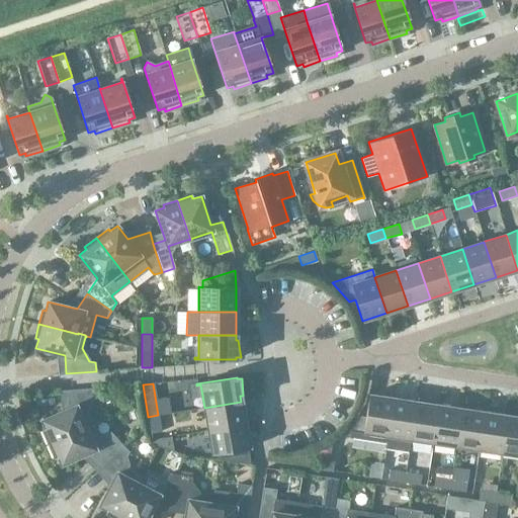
[(42,430),(49,443),(92,424),(87,413),(92,400),(98,397),(97,387),(68,391),(69,408),(41,420),(46,429),(42,430)]
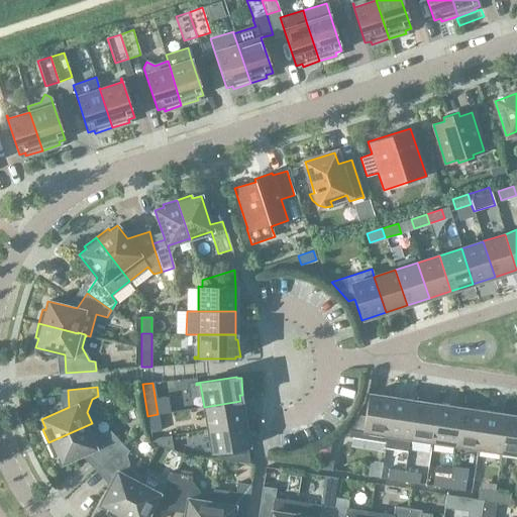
[(357,415),(344,435),(344,436),(386,442),(387,435),(392,398),(368,394),(365,416),(357,415)]
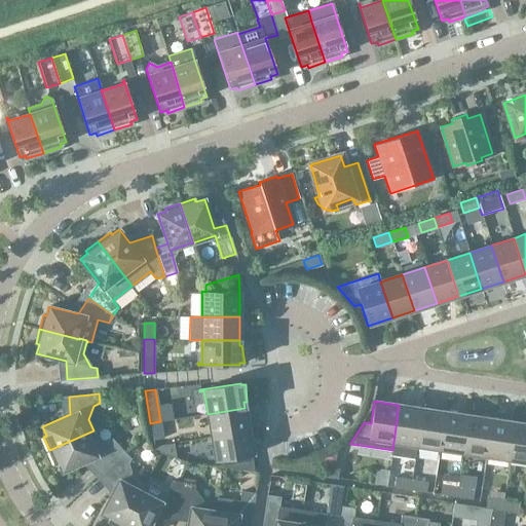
[(422,408),(399,405),(393,443),(416,446),(422,408)]
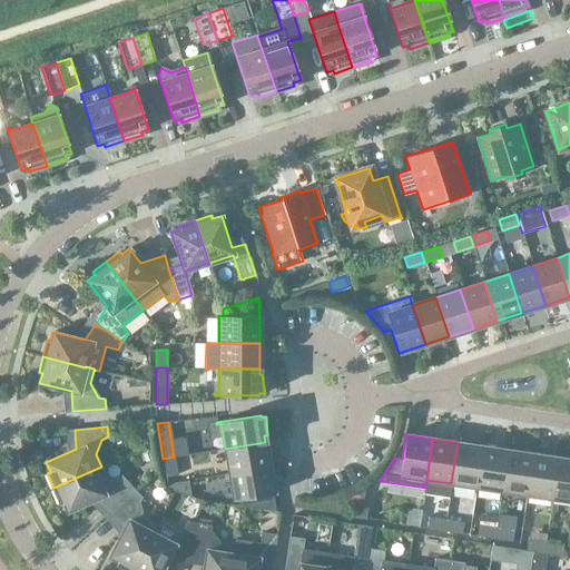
[(269,467),(265,442),(225,449),(229,473),(269,467)]
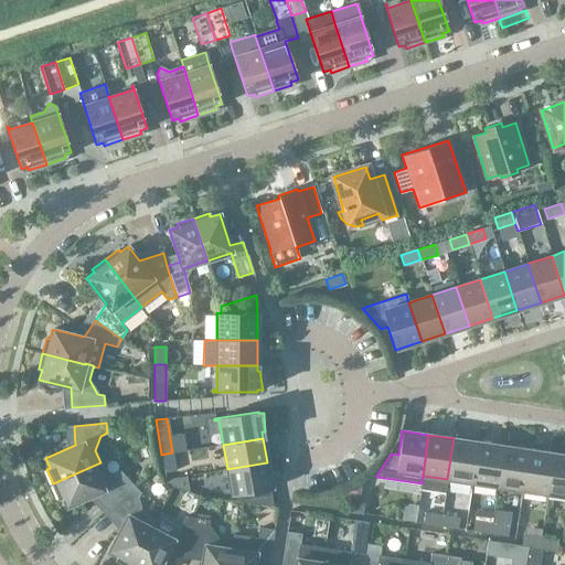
[(447,479),(472,483),(478,443),(454,438),(447,479)]
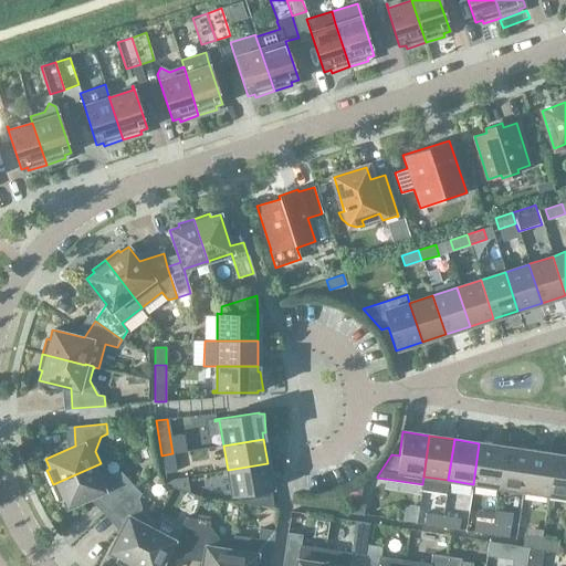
[(504,447),(479,443),(473,484),(498,488),(504,447)]
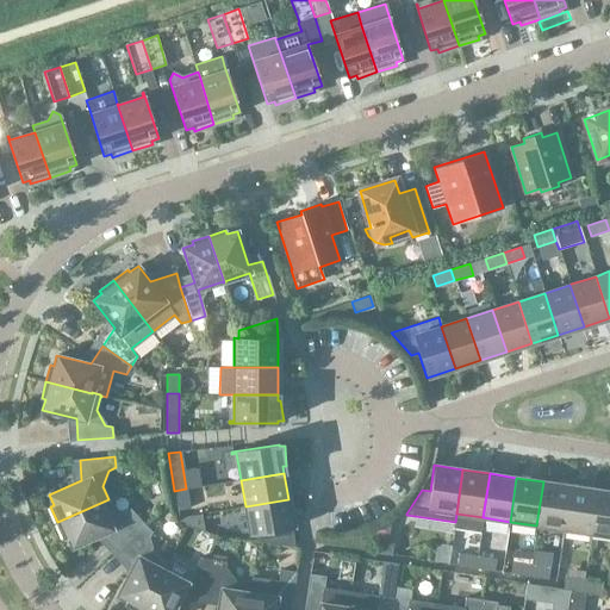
[(570,486),(543,481),(536,526),(564,529),(570,486)]
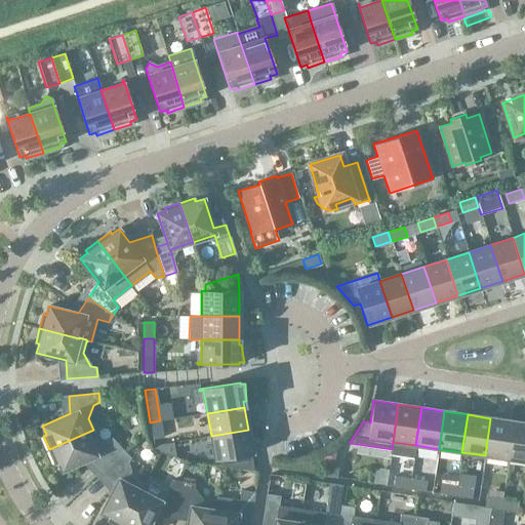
[(514,421),(491,418),(490,418),(485,455),(508,459),(514,421)]
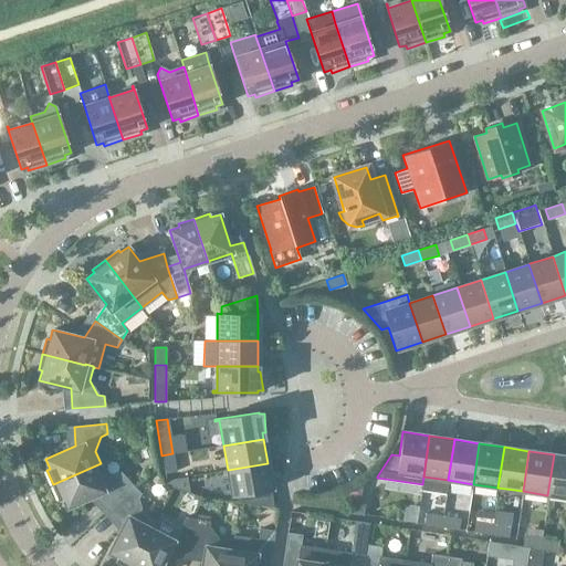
[(176,471),(173,453),(161,456),(165,473),(176,471)]
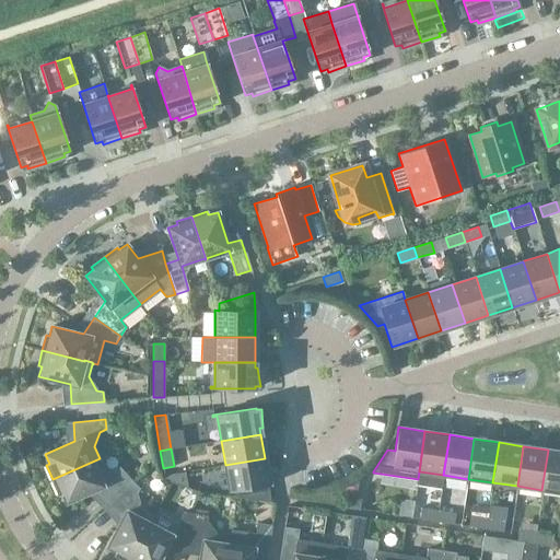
[(541,490),(559,492),(559,451),(548,450),(541,490)]
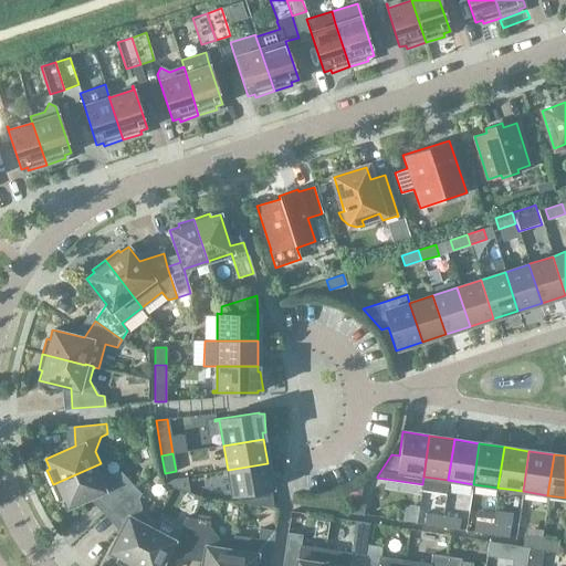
[(101,463),(53,484),(60,500),(62,498),(66,507),(96,494),(109,509),(134,486),(121,472),(107,478),(101,463)]
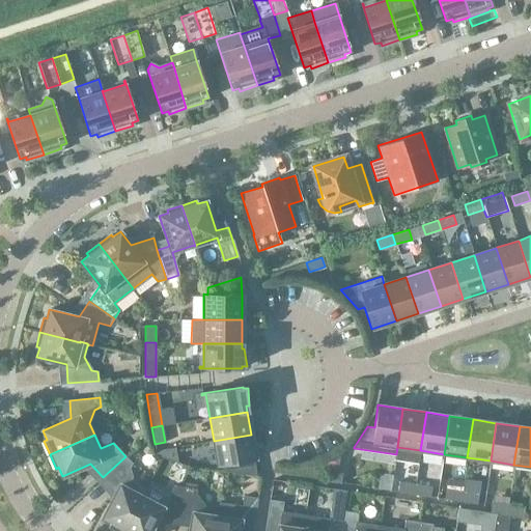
[(241,462),(255,459),(251,435),(214,441),(218,466),(222,465),(223,471),(243,474),(241,462)]
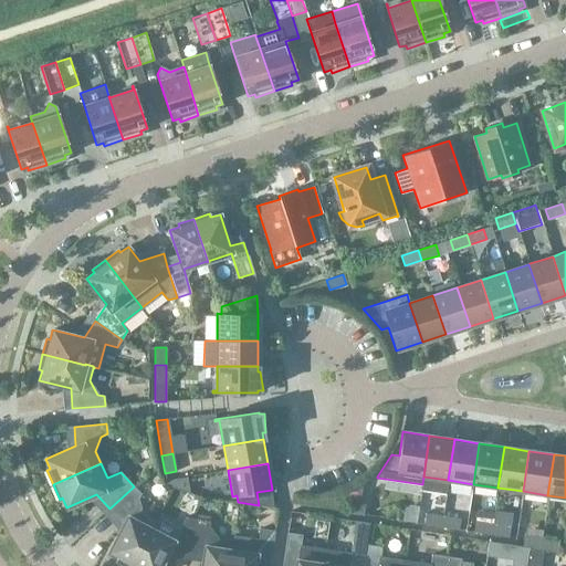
[(140,493),(134,486),(109,509),(124,523),(108,552),(117,557),(116,561),(127,565),(130,565),(150,528),(155,521),(154,520),(153,521),(143,514),(138,500),(140,493)]
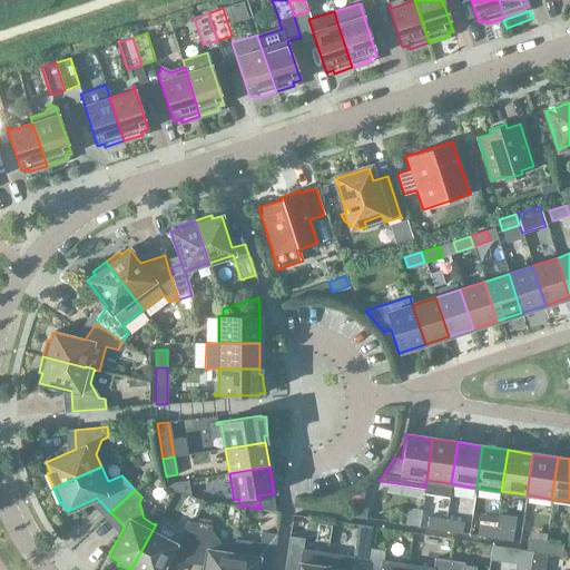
[(347,516),(365,519),(367,508),(350,504),(347,516)]
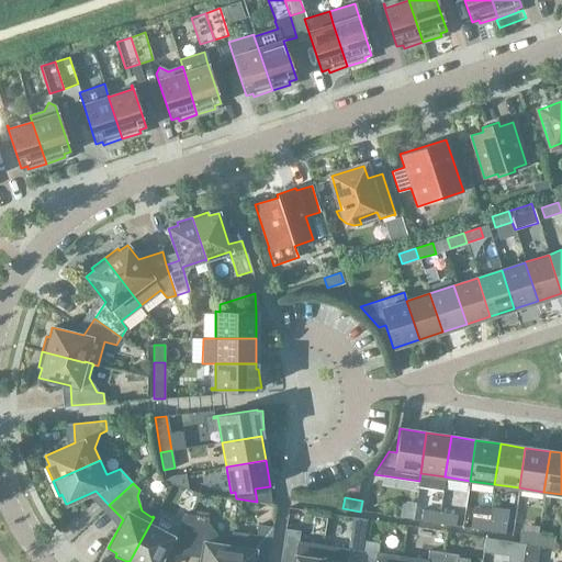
[(420,520),(438,524),(439,513),(422,509),(420,520)]
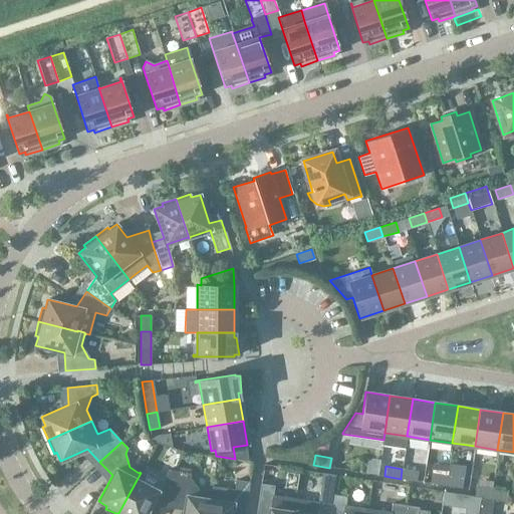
[(418,471),(402,469),(401,479),(416,481),(418,471)]
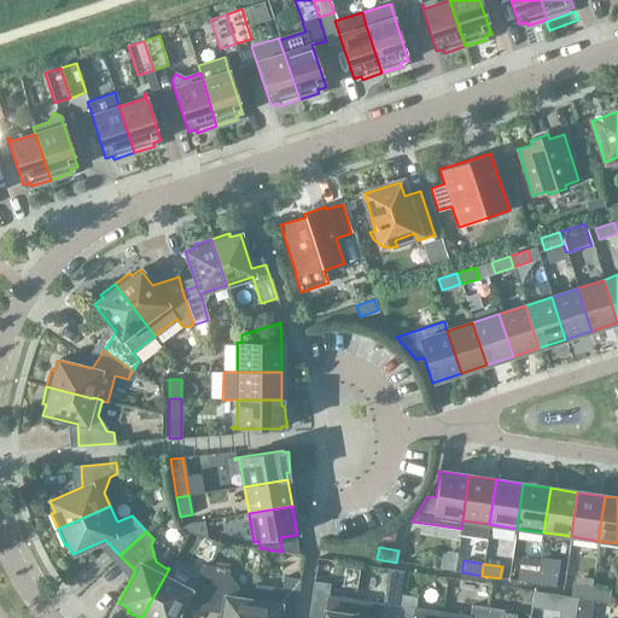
[(188,590),(164,577),(143,617),(175,617),(186,598),(208,601),(213,566),(202,565),(188,590)]
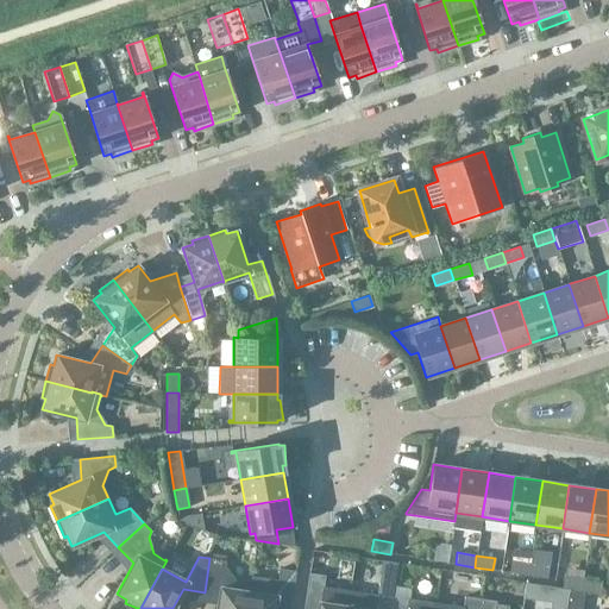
[(245,608),(249,591),(250,591),(251,582),(249,582),(249,583),(234,581),(224,567),(224,560),(209,558),(205,592),(219,595),(217,608),(245,608)]
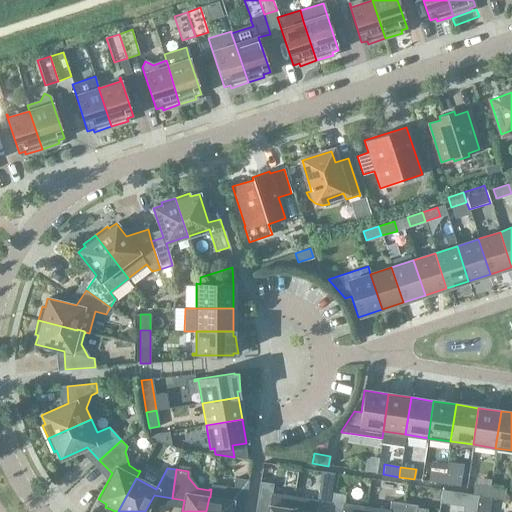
[(428,481),(444,483),(445,473),(429,471),(428,481)]
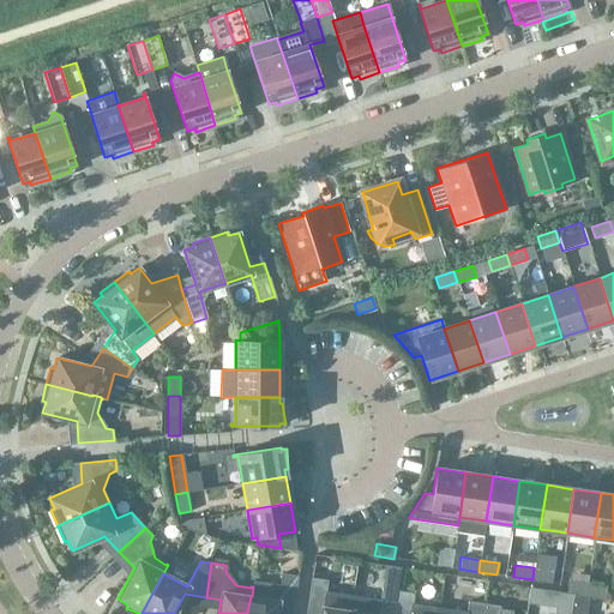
[(534,567),(533,579),(552,583),(553,571),(534,567)]
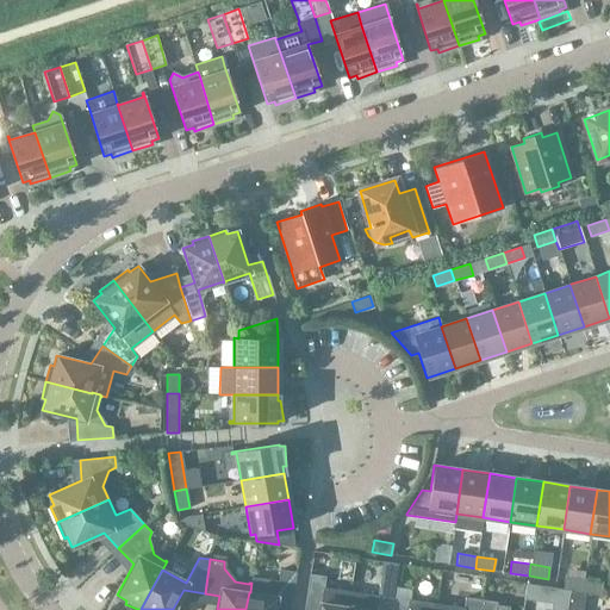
[(296,572),(280,570),(278,580),(253,577),(251,583),(250,592),(249,592),(246,609),(274,609),(275,604),(291,607),(296,572)]
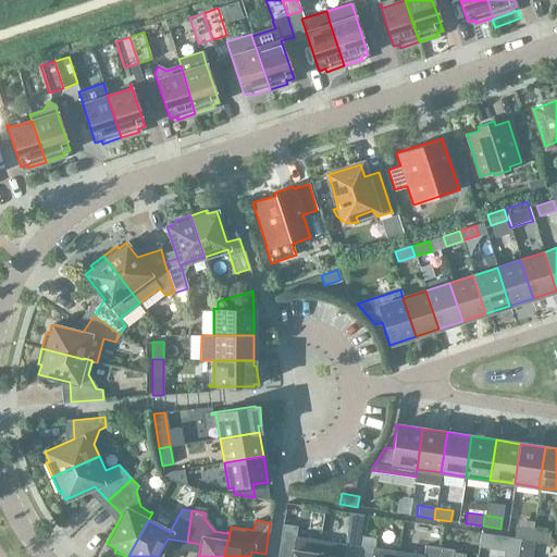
[(317,556),(320,541),(295,536),(297,527),(282,524),(277,556),(285,556),(317,556)]
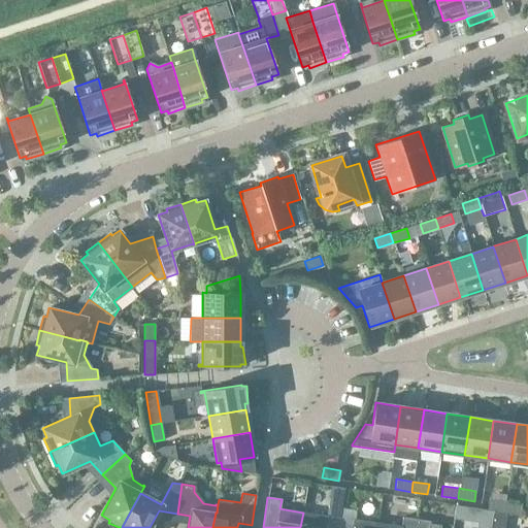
[(487,508),(503,512),(504,501),(489,498),(487,508)]
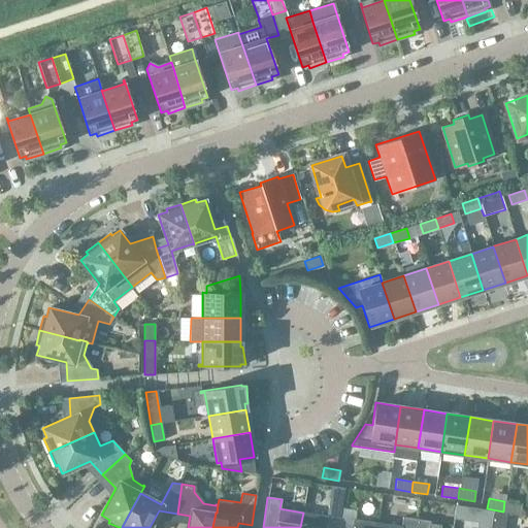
[(520,514),(521,503),(504,501),(503,512),(520,514)]
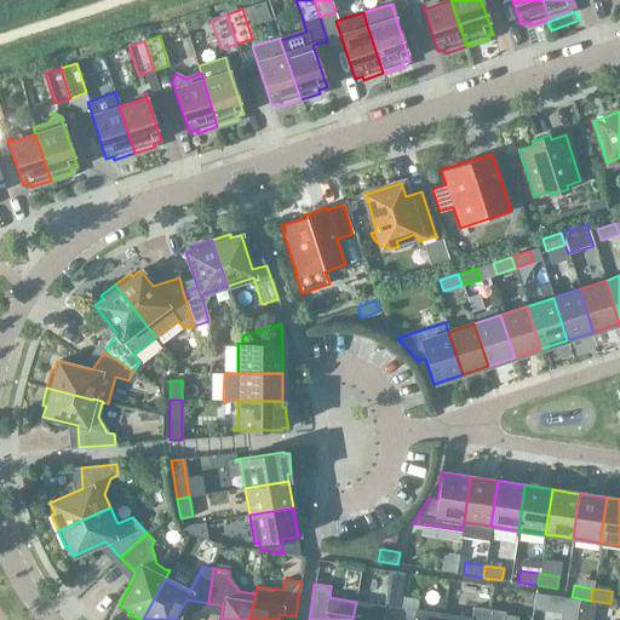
[(383,606),(356,602),(352,619),(397,619),(401,597),(385,593),(383,606)]
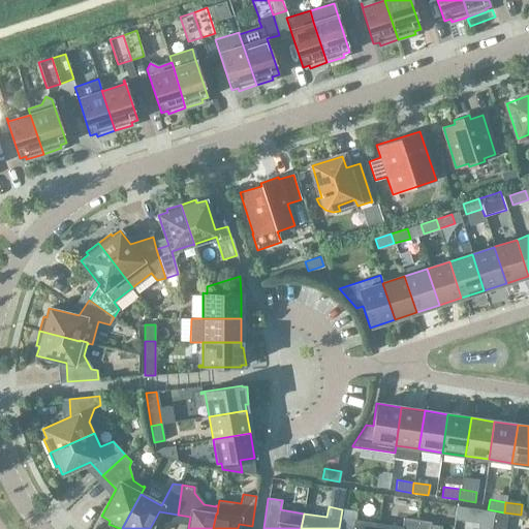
[(353,528),(356,511),(342,509),(339,528),(353,528)]
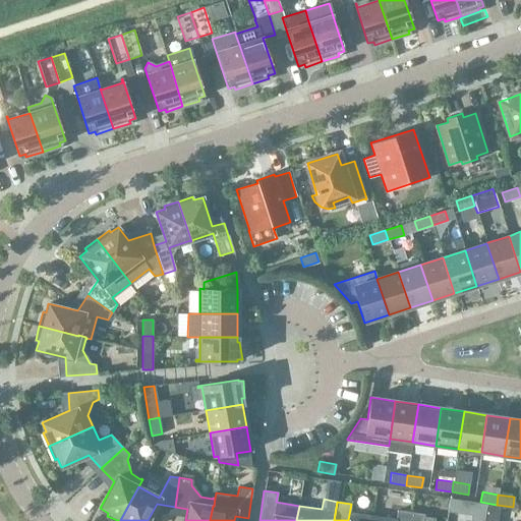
[(395,520),(408,520),(410,512),(397,510),(395,520)]
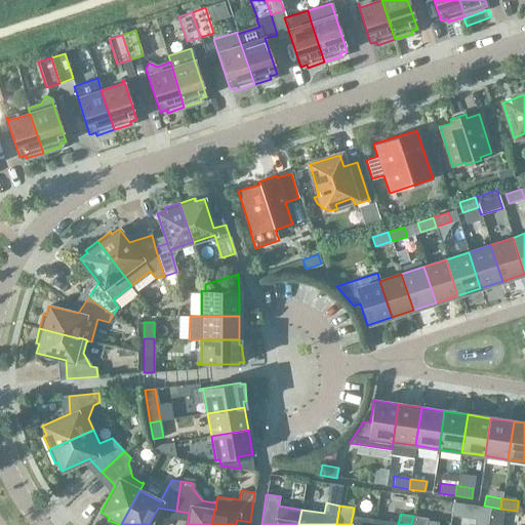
[(413,516),(411,524),(437,524),(438,522),(428,521),(428,518),(413,516)]
